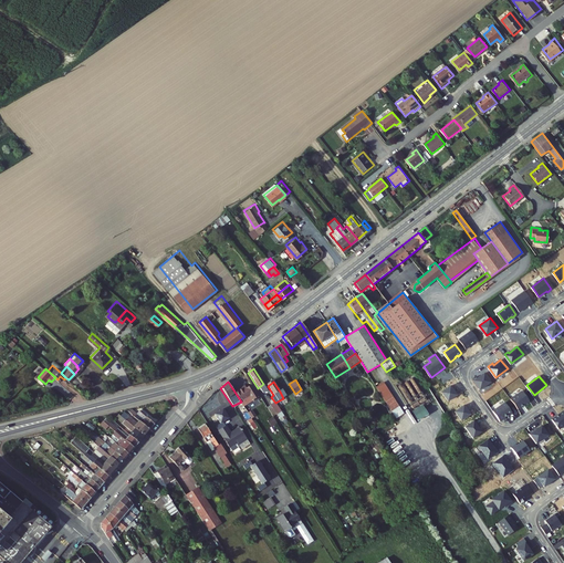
[(377,387),(397,419),(405,414),(385,382),(379,385),(377,387)]
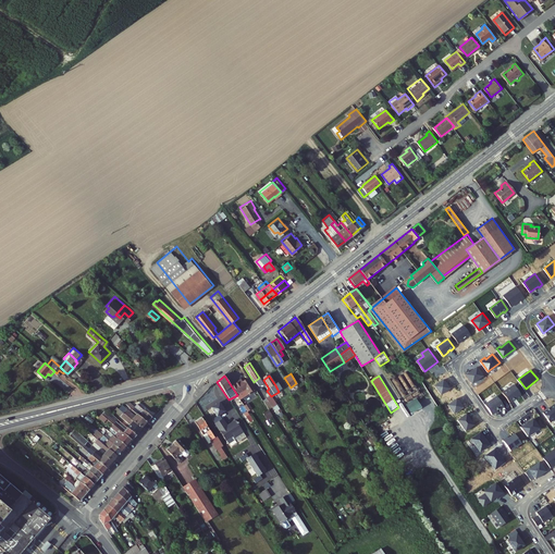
[(256,389),(251,383),(248,378),(243,382),(241,380),(238,381),(243,388),(244,388),(246,391),(248,394),(256,389)]
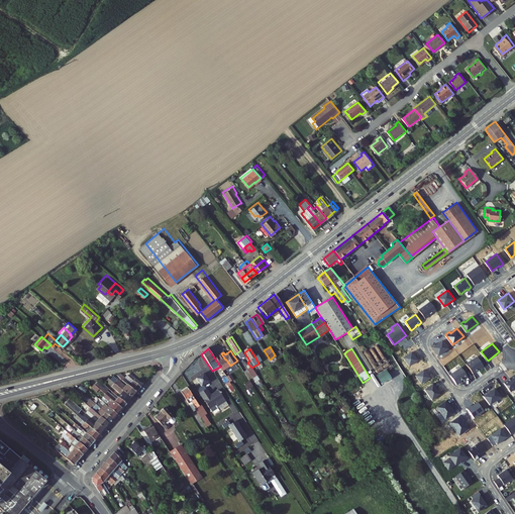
[(244,357),(240,350),(235,354),(236,355),(237,354),(240,360),(244,357)]
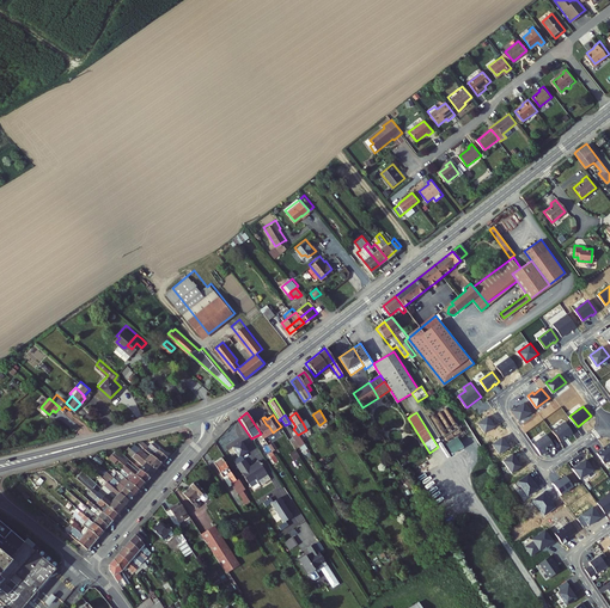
[(263,428),(267,425),(262,418),(258,422),(257,421),(254,423),(261,434),(262,435),(267,433),(263,428)]
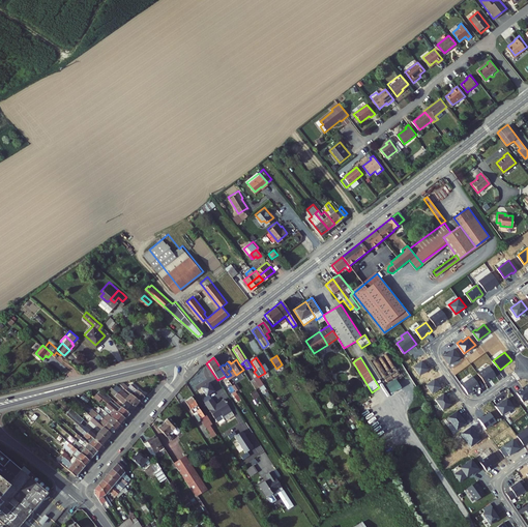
[(490,364),(479,373),(486,382),(497,374),(490,364)]
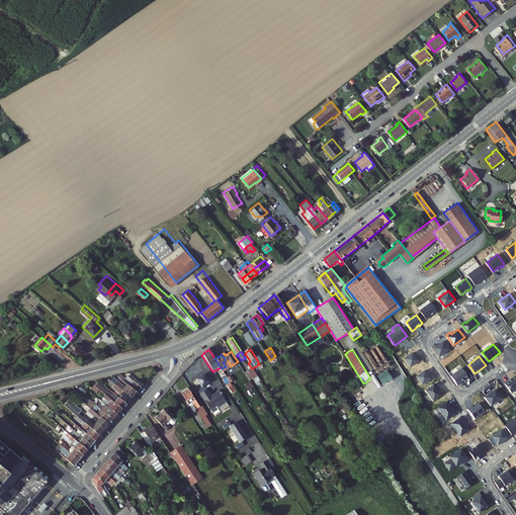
[(389,367),(378,371),(382,380),(393,376),(389,367)]
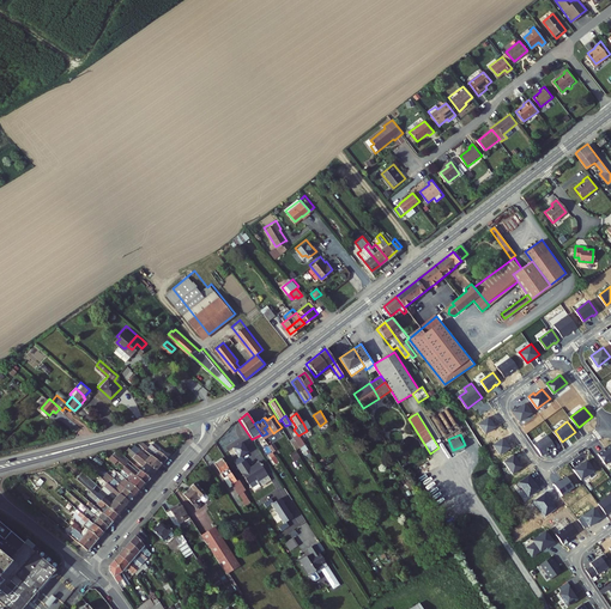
[(549,434),(536,444),(543,455),(551,449),(552,449),(556,446),(549,434)]
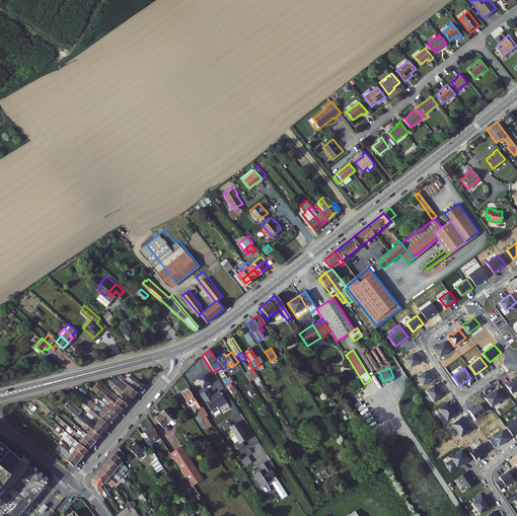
[(252,369),(248,372),(254,380),(259,378),(252,369)]
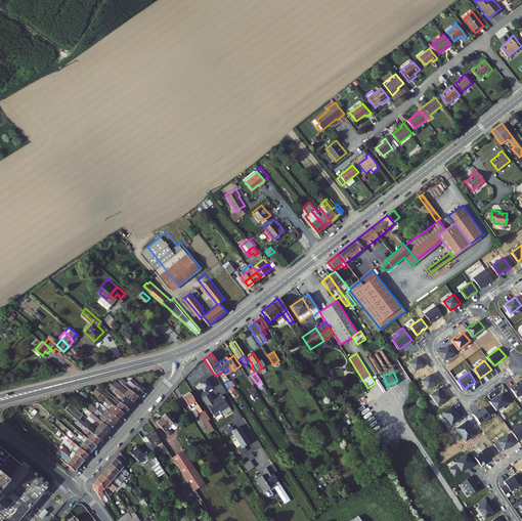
[(122,378),(118,379),(128,388),(139,398),(144,392),(130,380),(128,383),(122,378)]
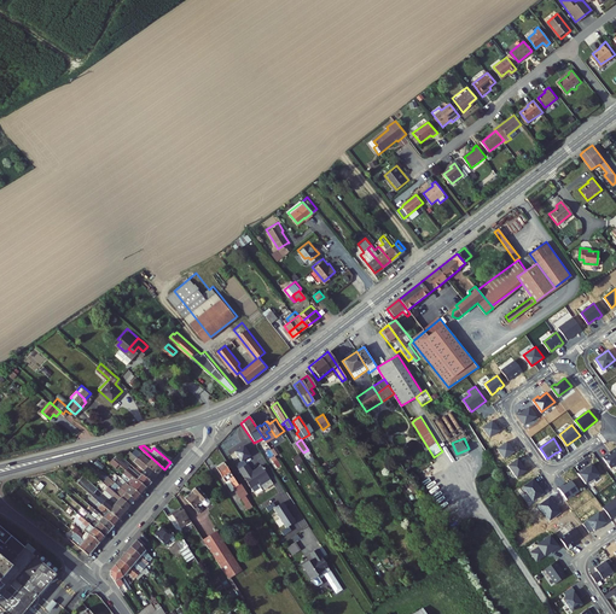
[(149,460),(137,448),(133,452),(158,475),(164,469),(151,457),(149,460)]
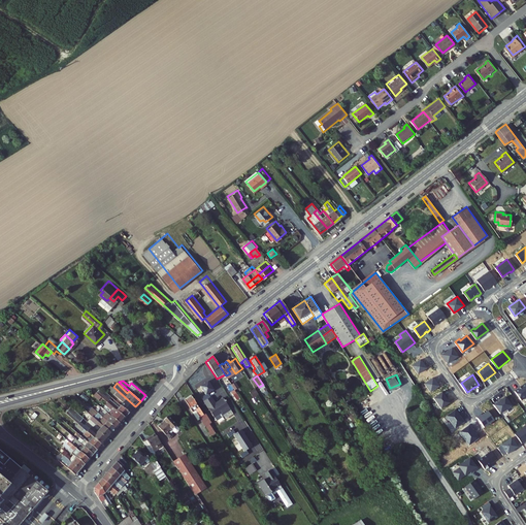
[(203,402),(210,398),(207,394),(212,391),(207,383),(200,387),(205,396),(201,398),(203,402)]
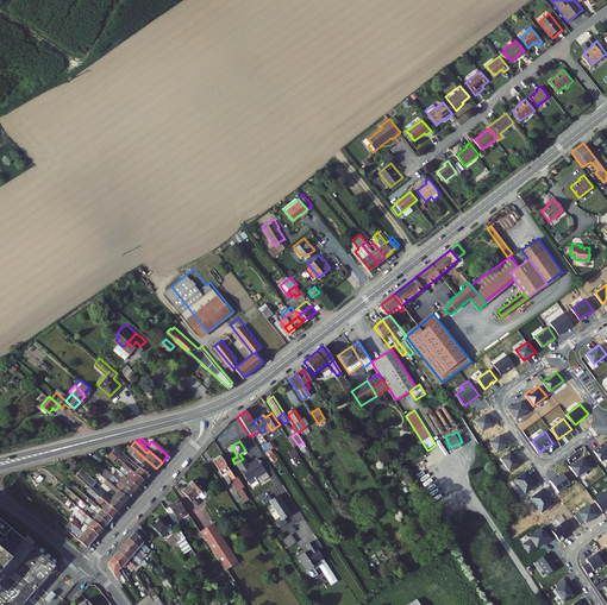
[(606,441),(595,449),(602,460),(606,458),(606,441)]
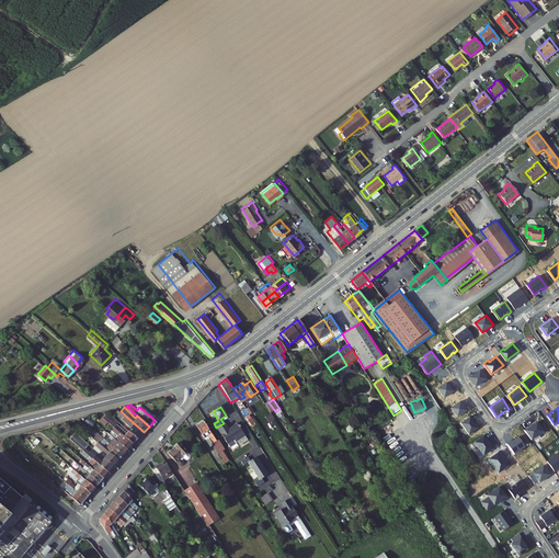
[(116,413),(133,426),(129,430),(139,439),(144,432),(121,411),(120,410),(116,413)]
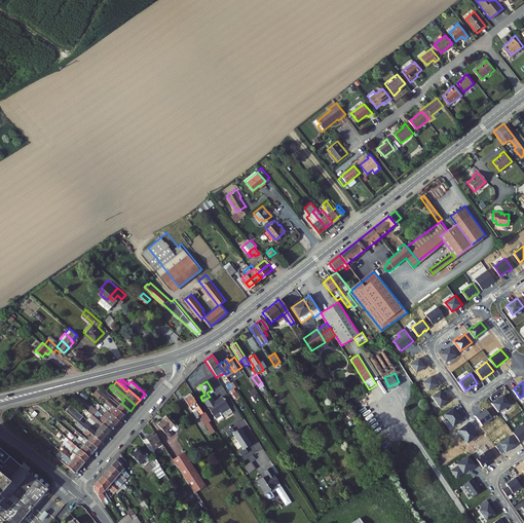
[(98,387),(95,388),(96,389),(102,395),(107,400),(125,416),(131,411),(121,403),(119,405),(104,390),(103,391),(98,387)]
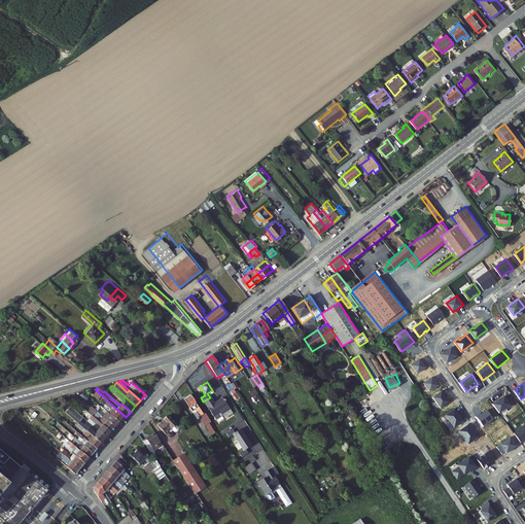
[(450,402),(445,394),(446,393),(443,389),(433,396),(442,407),(450,402)]
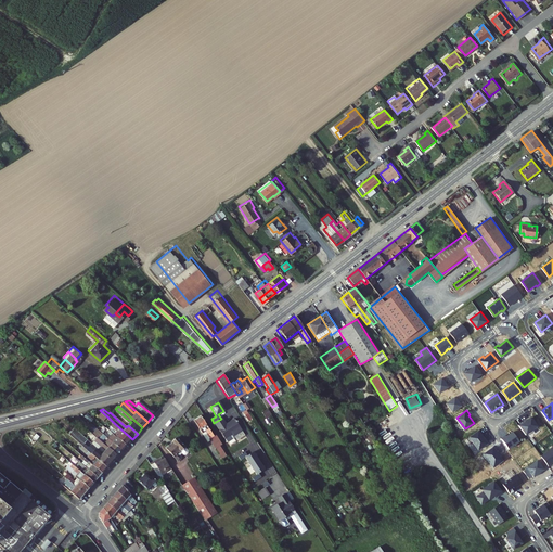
[(107,416),(101,411),(98,415),(104,420),(107,416)]
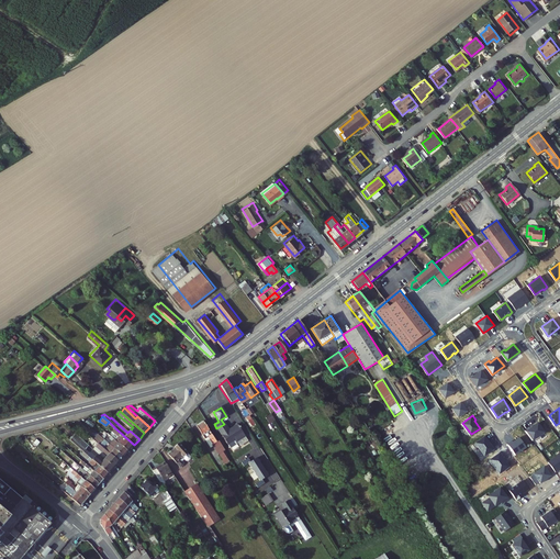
[(216,440),(204,421),(197,426),(205,439),(210,436),(213,443),(211,444),(217,456),(220,455),(226,465),(231,461),(224,453),(226,450),(219,439),(216,440)]
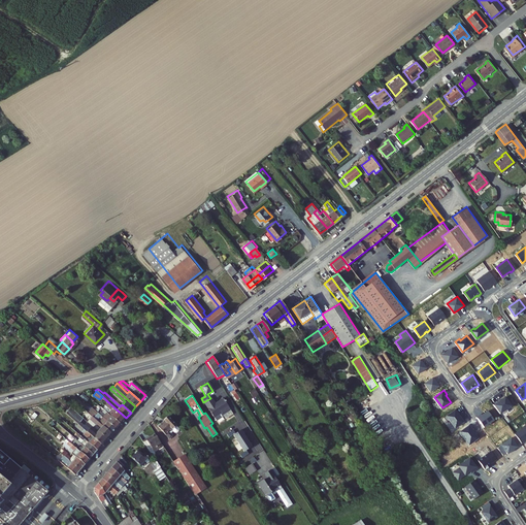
[(501,413),(513,403),(506,396),(501,399),(498,401),(498,400),(494,403),(501,413)]
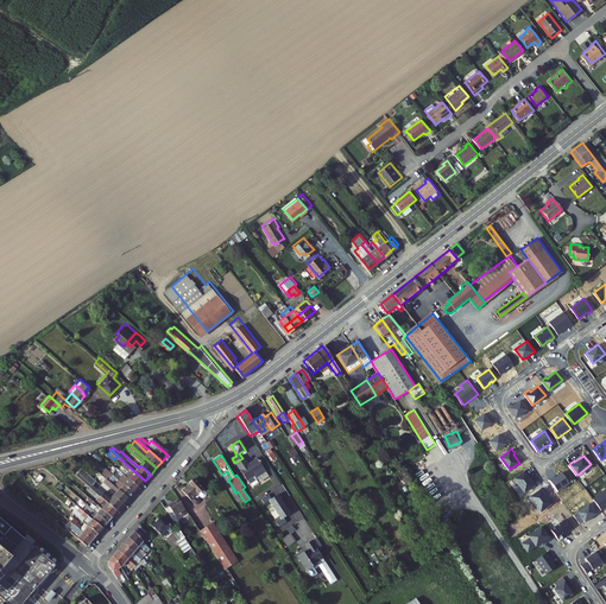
[(242,458),(234,463),(246,482),(247,481),(250,484),(256,479),(257,478),(260,483),(269,477),(259,463),(260,462),(259,461),(258,462),(257,459),(247,465),(242,458)]
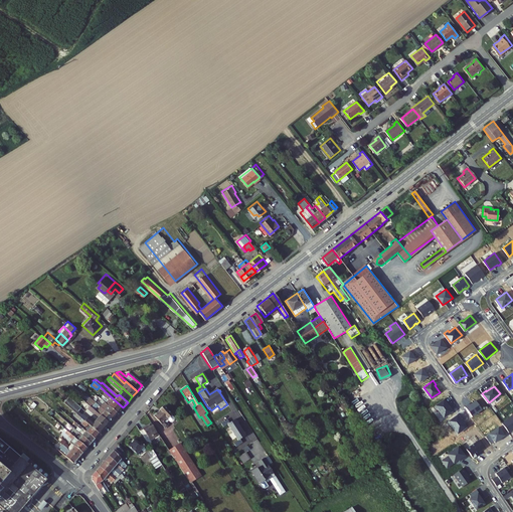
[(123,407),(105,391),(102,394),(112,402),(109,405),(118,413),(123,407)]
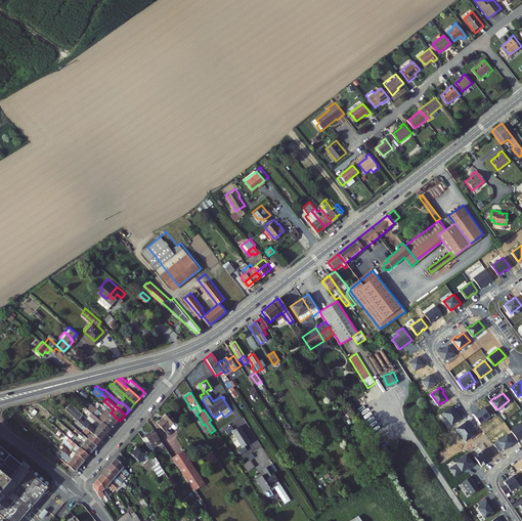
[(72,404),(67,410),(78,420),(102,442),(106,437),(87,419),(72,404)]
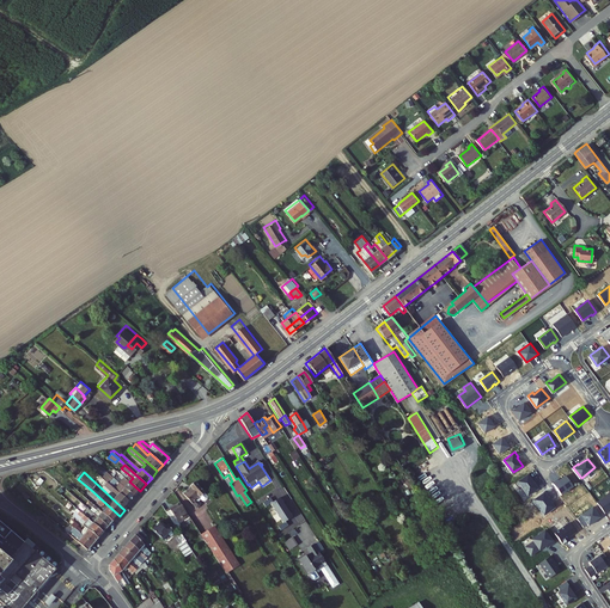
[(530,472),(516,483),(520,487),(522,486),(529,496),(540,487),(535,480),(535,481),(532,478),(534,478),(530,472)]
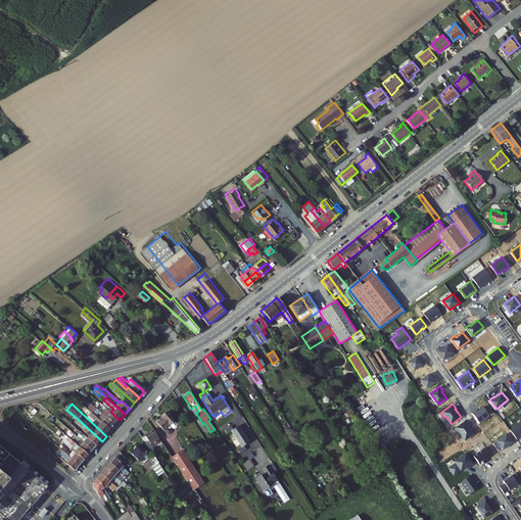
[(101,412),(92,405),(88,409),(94,415),(96,413),(98,415),(101,412)]
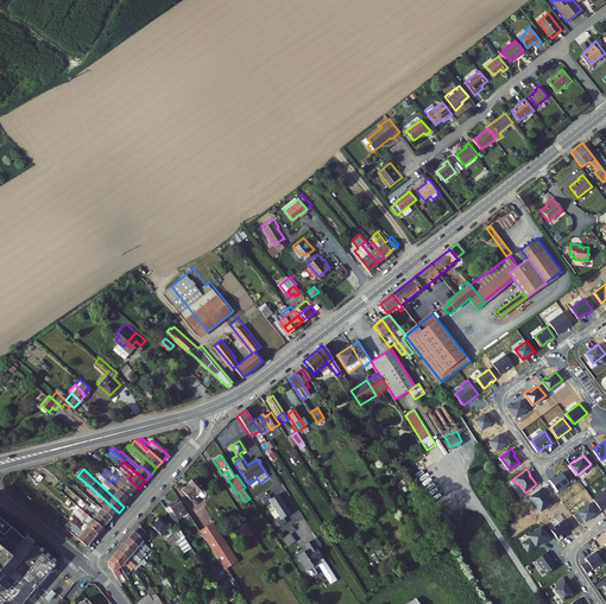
[(560,490),(570,482),(562,471),(556,476),(555,475),(550,478),(560,490)]
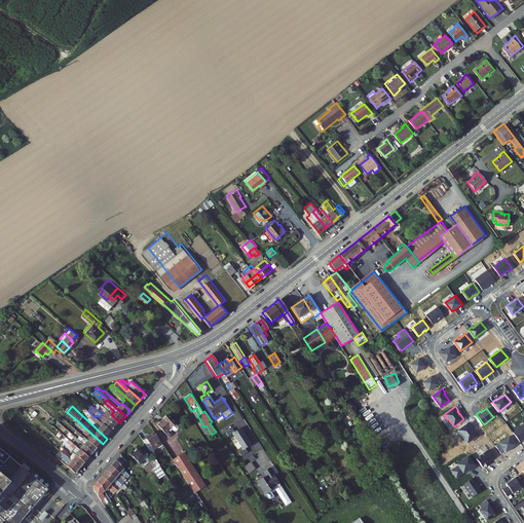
[(84,412),(90,418),(87,420),(107,439),(112,433),(95,417),(88,411),(86,409),(84,412)]
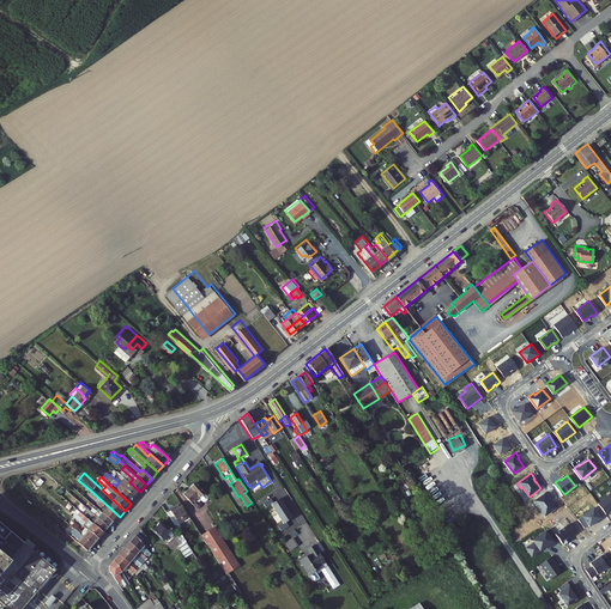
[(121,485),(135,498),(140,492),(129,482),(126,480),(126,479),(121,485)]
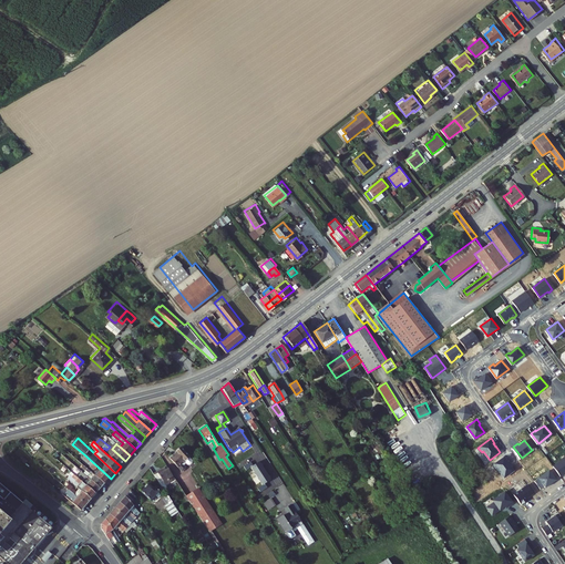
[(125,461),(112,449),(110,447),(106,450),(104,448),(102,450),(121,467),(125,461)]
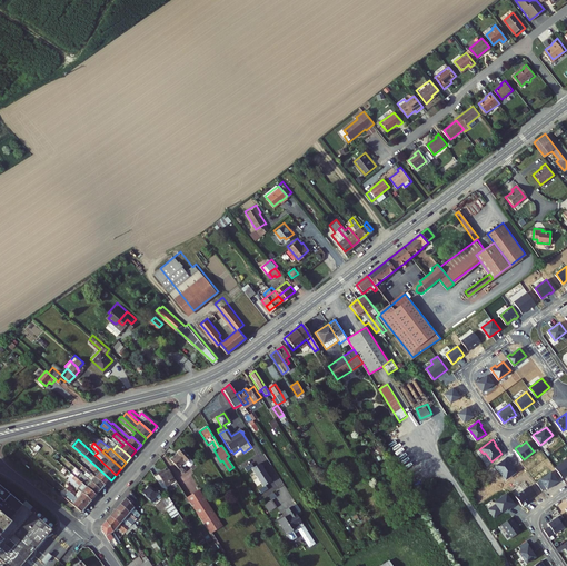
[(181,449),(169,460),(182,475),(185,473),(185,468),(182,466),(186,463),(188,465),(191,465),(192,464),(194,460),(181,449)]
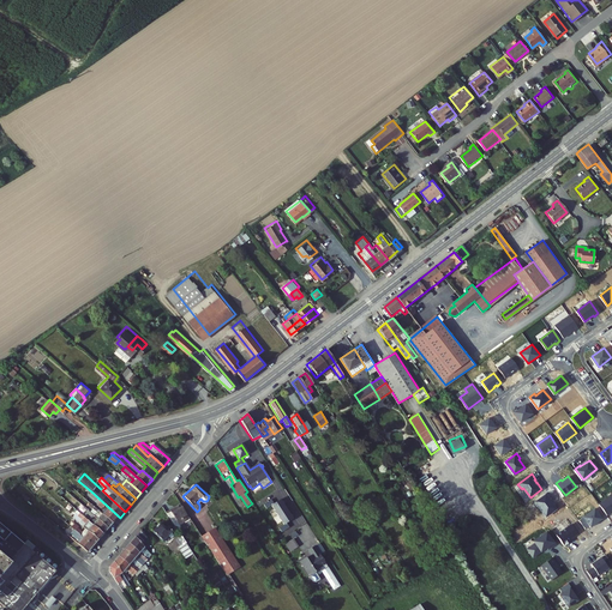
[(97,505),(103,509),(101,512),(114,524),(120,518),(91,491),(88,495),(97,505)]
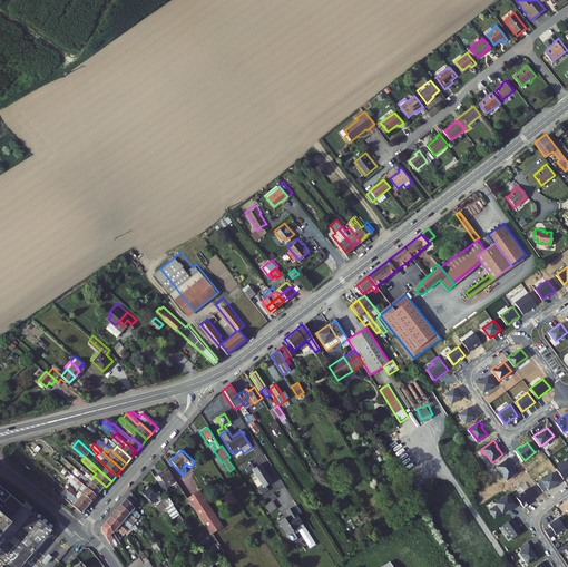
[(508,479),(518,472),(511,463),(512,461),(509,457),(496,467),(499,471),(501,470),(508,479)]
